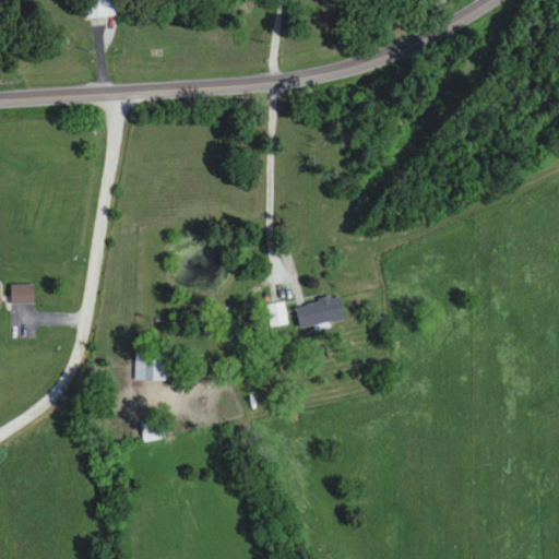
[(117,0),(85,0),(85,18),(118,18),(117,0)]
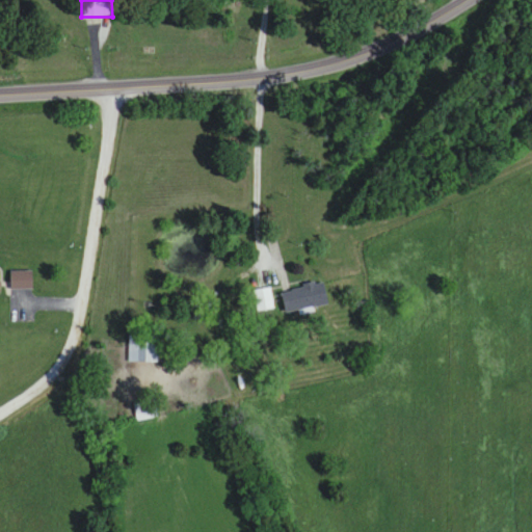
[(32,271),(10,271),(10,289),(32,289),(32,271)]
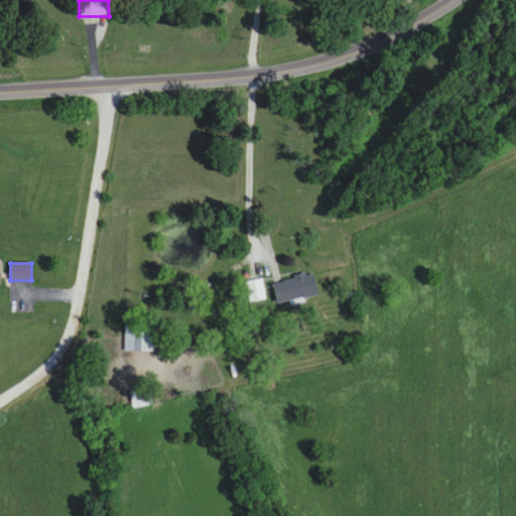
[(272,278),(275,302),(316,296),(313,272),(272,278)]
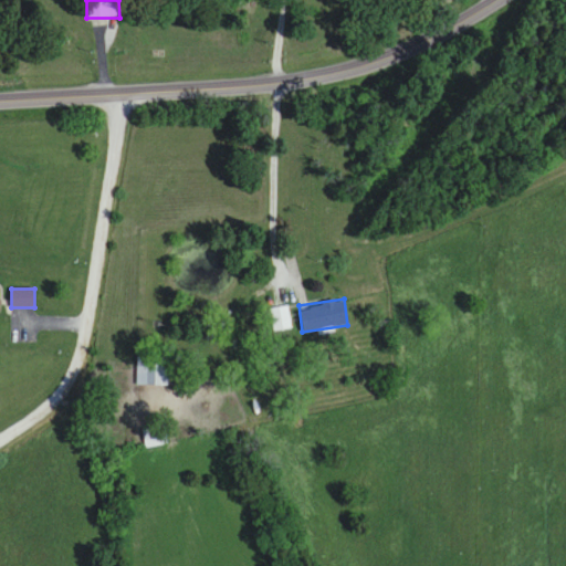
[(271,308),(273,331),(292,329),(290,306),(271,308)]
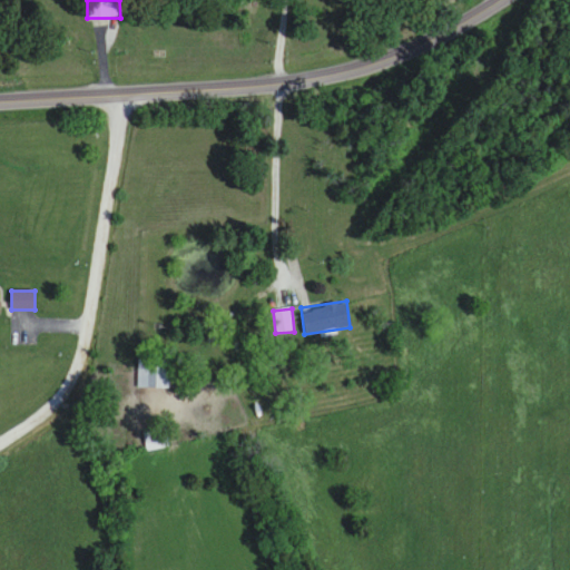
[(170,367),(139,367),(139,387),(170,387),(170,367)]
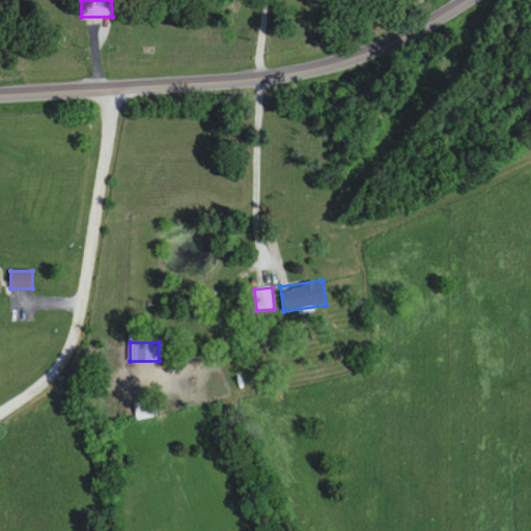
All buildings are outlined.
